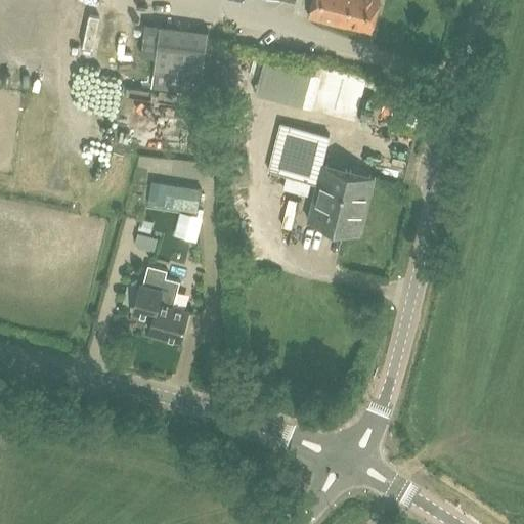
[(372,32),(379,0),(312,0),(308,17),(346,27),(346,26),(372,32)]
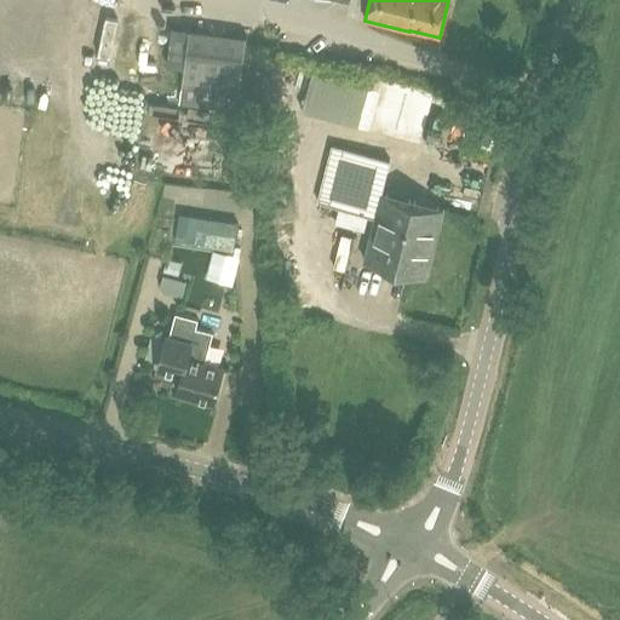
[(185,53),(179,104),(227,110),(229,93),(237,95),(245,35),(189,28),(185,53)]
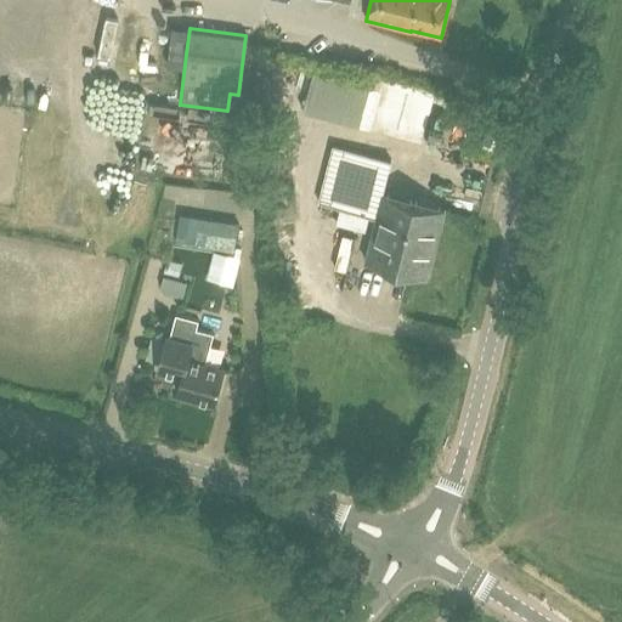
[(332,147),(318,204),(377,219),(366,265),(428,280),(444,210),(382,196),(390,162),(332,147)]
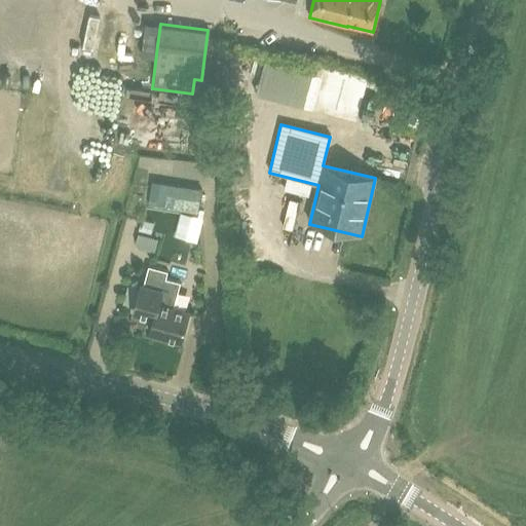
[(287,177),(284,190),(308,196),(311,183),(287,177)]
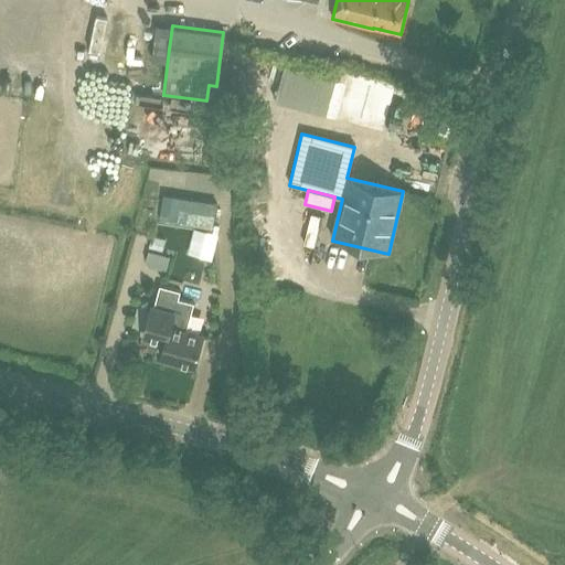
[(163,194),(160,221),(213,228),(217,202),(163,194)]
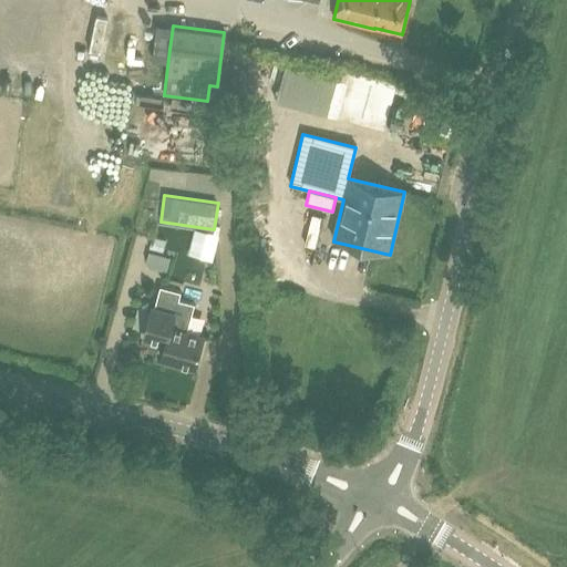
[(150,255),(147,264),(150,270),(167,275),(171,259),(150,255)]
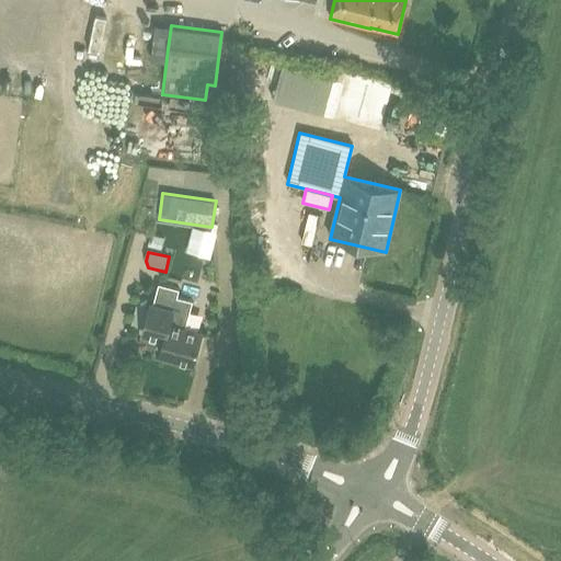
[(159,356),(194,365),(202,332),(185,328),(193,300),(176,296),(179,288),(159,283),(153,301),(150,300),(141,335),(163,341),(159,356)]
